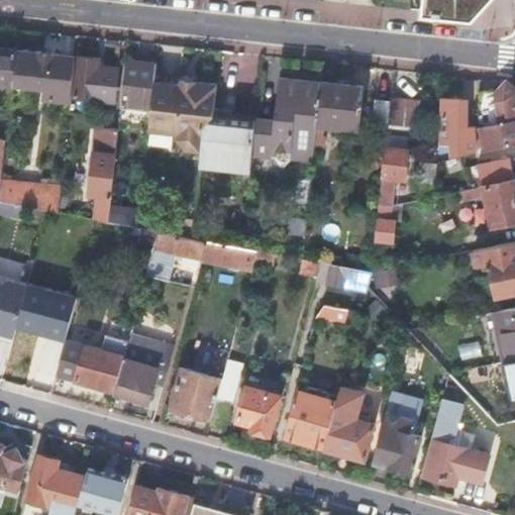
[(407,0),(409,9),(419,9),(419,18),(471,23),(494,0),(407,0)]
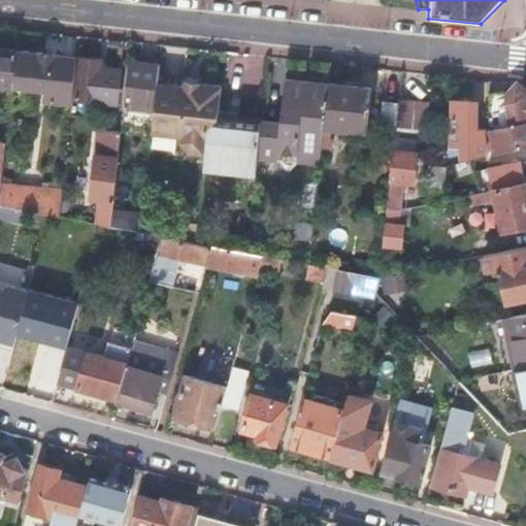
[(0,84),(11,86),(14,51),(0,48),(0,84)]
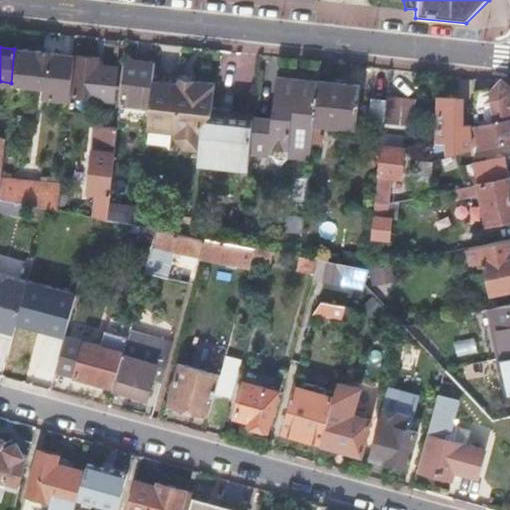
[(14,49),(11,83),(41,86),(41,97),(69,100),(74,55),(52,53),(14,49)]
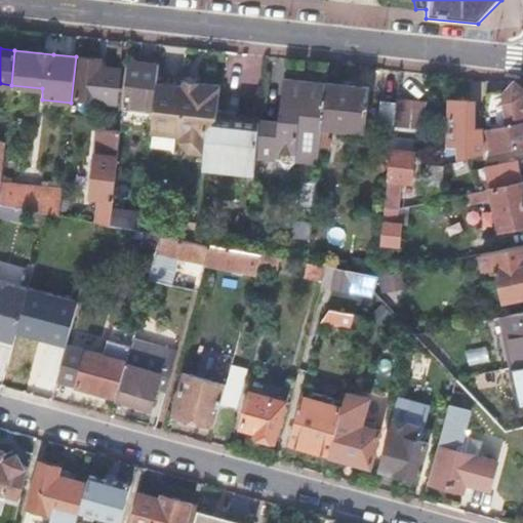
[(80,56),(75,97),(115,102),(119,70),(97,68),(99,59),(80,56)]
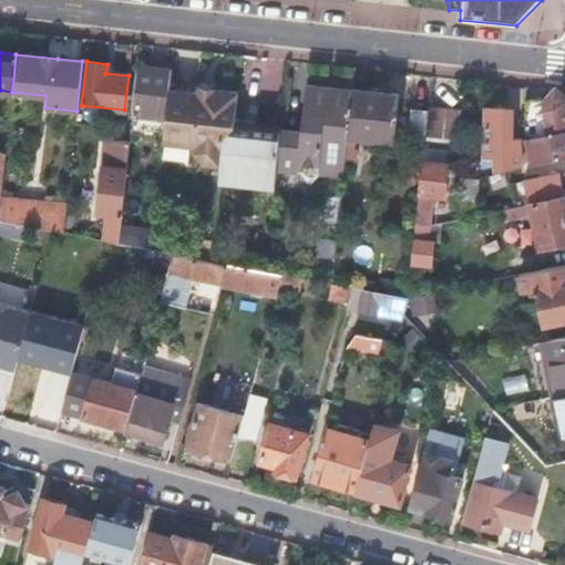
[(171,71),(137,67),(132,114),(165,117),(166,103),(168,90),(171,71)]
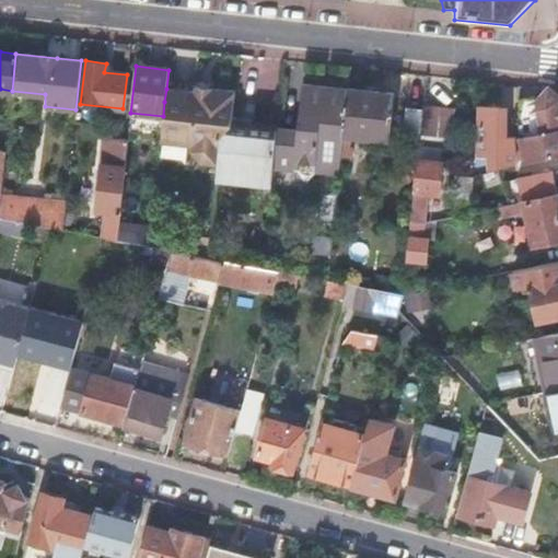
[(277,128),(272,167),(338,174),(339,160),(343,134),(347,89),(302,84),(297,129),(277,127),(277,128)]
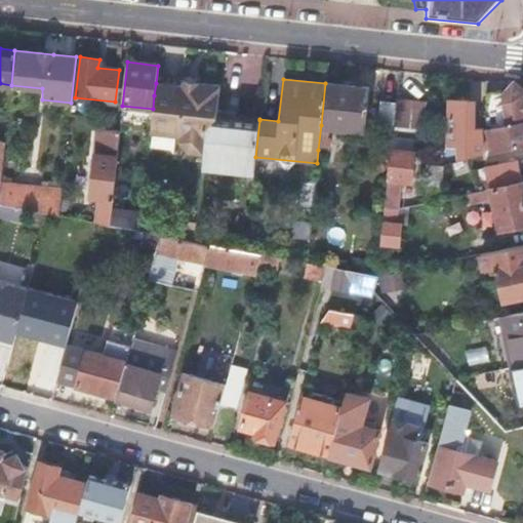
[(217,115),(220,84),(198,82),(185,81),(184,86),(156,83),(154,95),(153,109),(149,148),(168,150),(171,154),(184,155),(188,152),(203,154),(206,126),(217,115)]
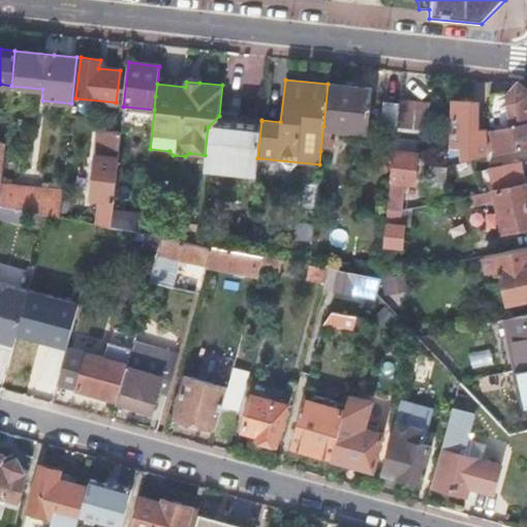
[(372,89),(328,84),(323,126),(330,127),(367,131),(372,89)]
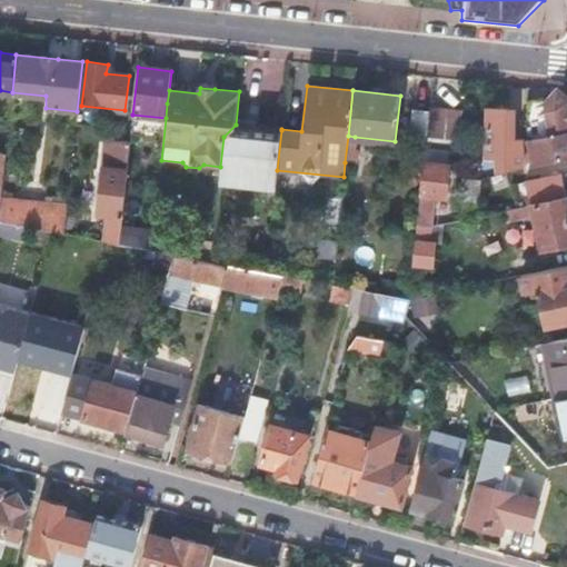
[(533,165),(566,157),(566,100),(556,90),(544,102),(527,102),(525,129),(533,165)]
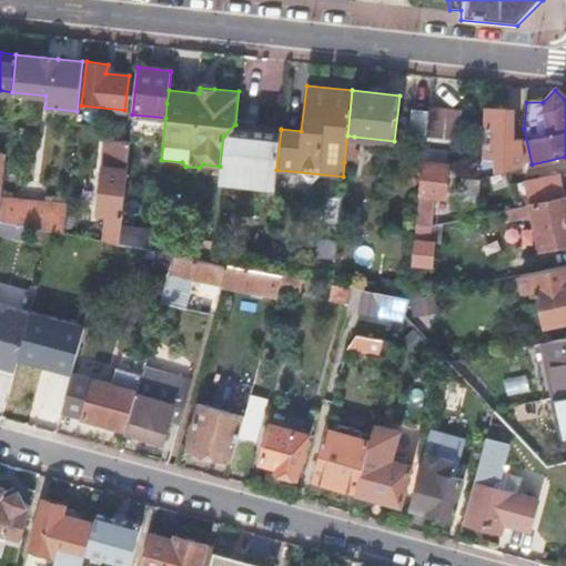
[(461,105),(430,102),(428,111),(425,144),(416,228),(430,225),(430,220),(433,193),(443,194),(444,194),(448,161),(455,161),(461,105)]
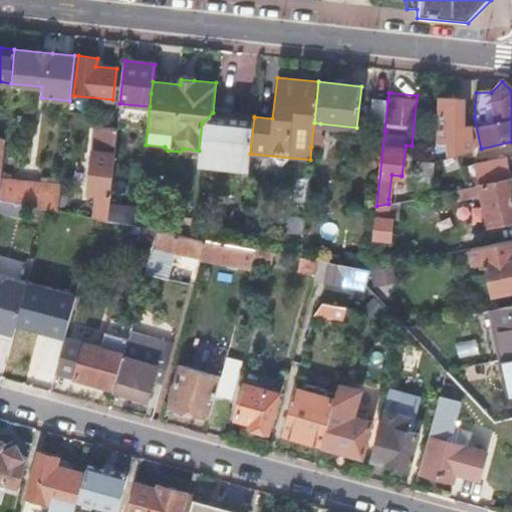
[(385,131),(388,100),(372,98),(369,129),(385,131)]
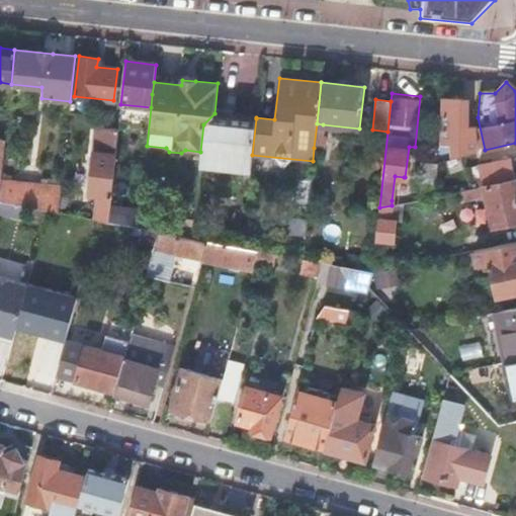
[(451,153),(481,146),(477,126),(464,126),(465,109),(460,109),(460,100),(445,100),(444,141),(451,141),(451,153)]
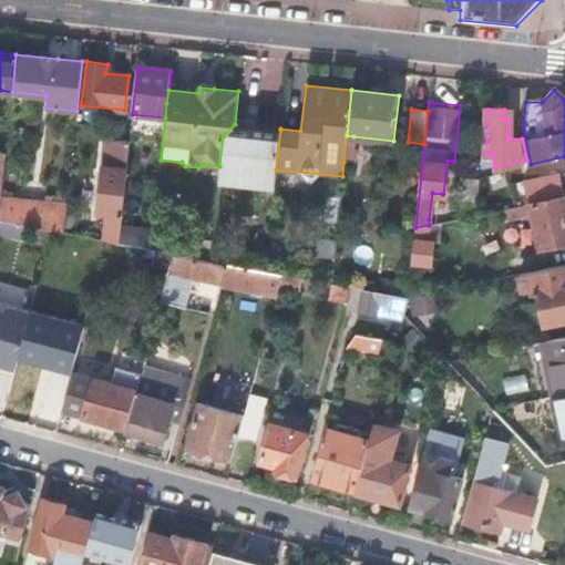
[(276,170),(280,130),(235,124),(223,136),(219,166),(218,178),(275,184),(276,170)]
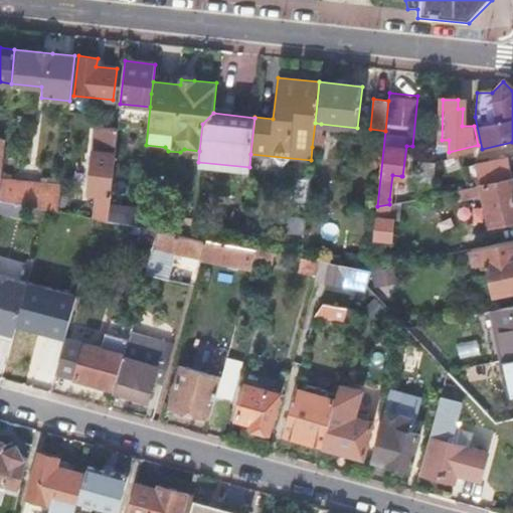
[(318,147),(321,124),(315,123),(312,147),(318,147)]
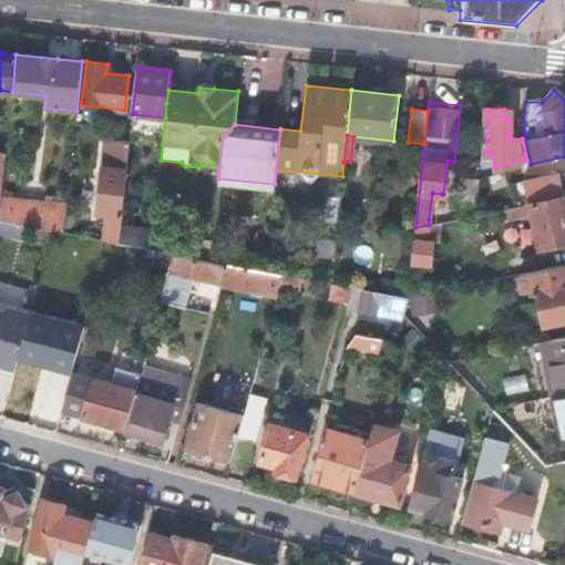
[(121,161),(123,141),(104,139),(102,158),(121,161)]
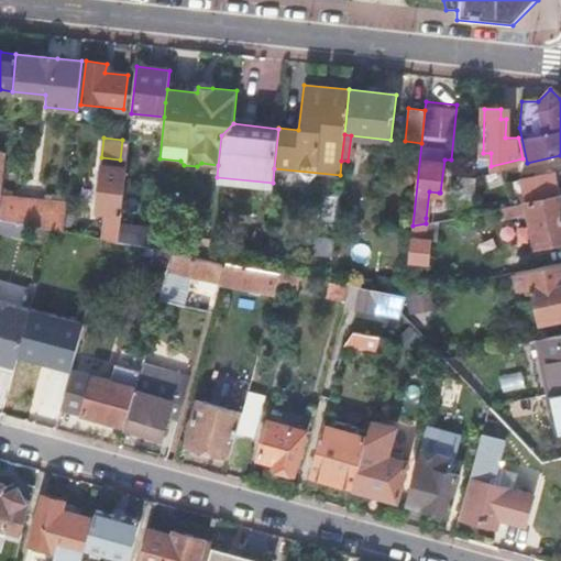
[(128,141),(122,140),(120,160),(101,157),(96,211),(106,212),(120,213),(128,141)]
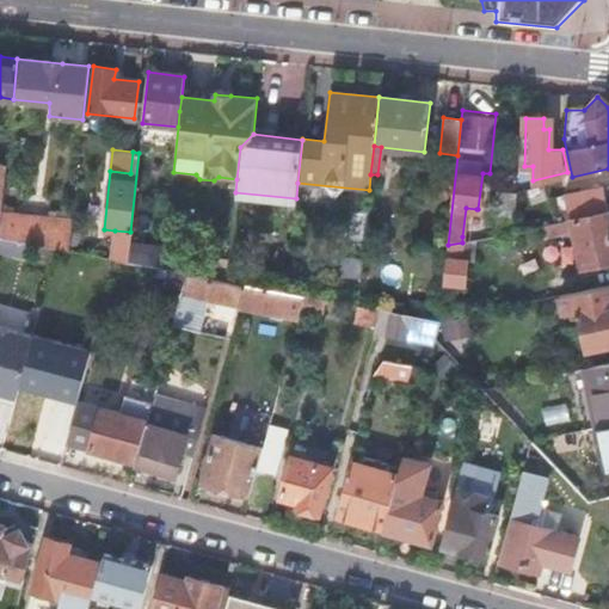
[(564,195),(570,220),(608,211),(603,188),(564,195)]
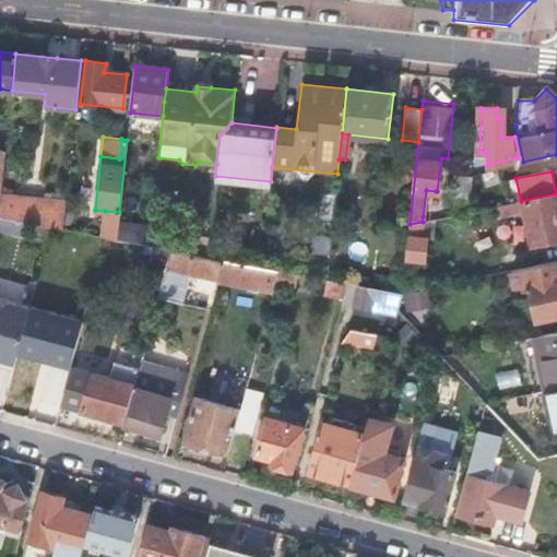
[(453,182),(450,216),(471,212),(471,179),(453,182)]
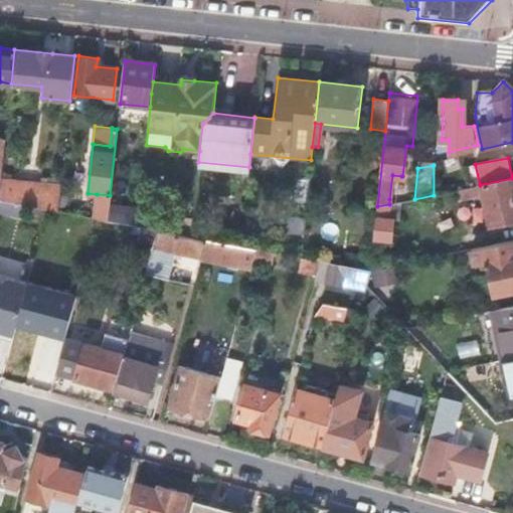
[(399,197),(401,176),(392,175),(389,199),(399,197)]
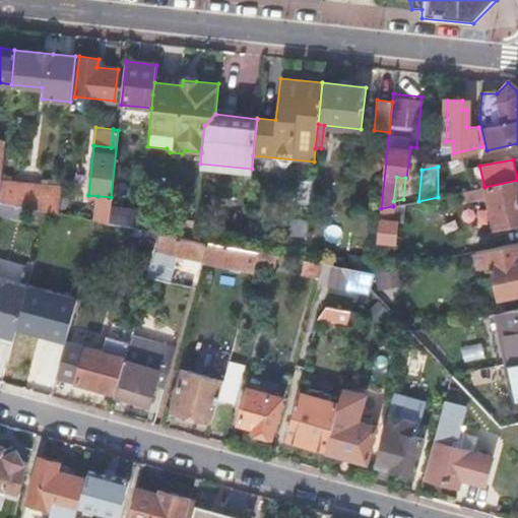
[(517,221),(517,184),(517,181),(486,187),(488,197),(494,227),(517,221)]
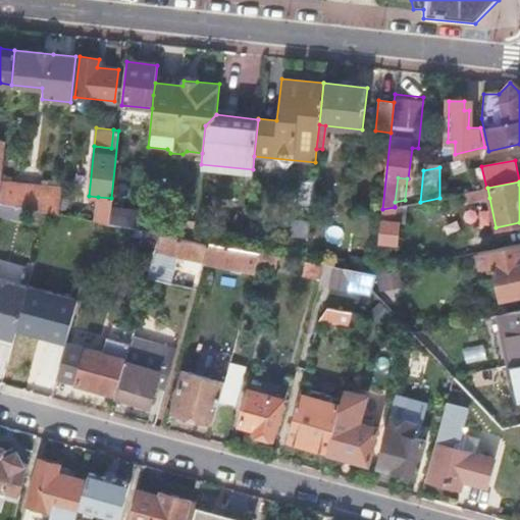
[(61,189),(0,184),(0,203),(20,207),(48,212),(58,214),(61,189)]
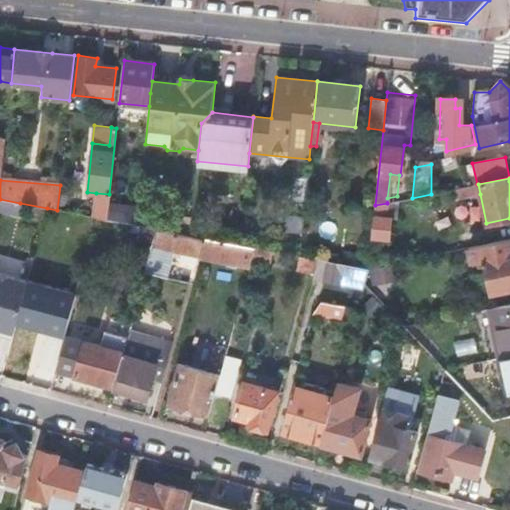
[(477,185),(449,190),(451,199),(480,194),(478,184),(477,185)]
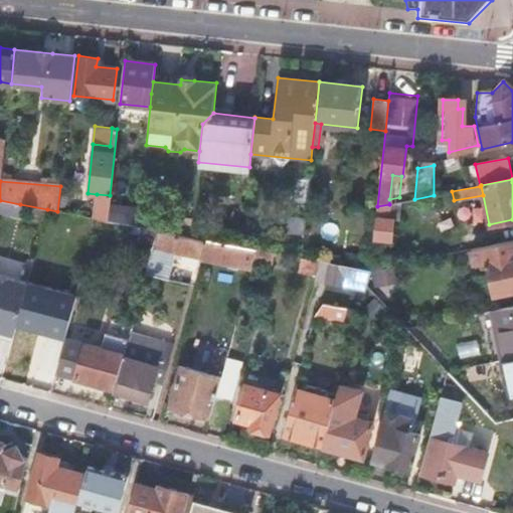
[(96,201),(94,218),(97,218),(107,220),(109,203),(96,201)]
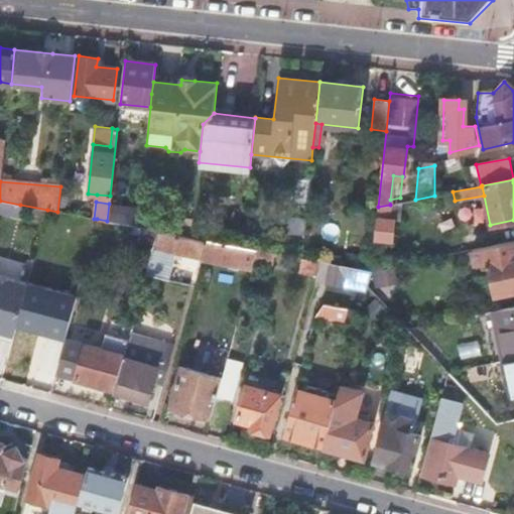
[(109,204),(107,221),(137,227),(139,209),(109,204)]
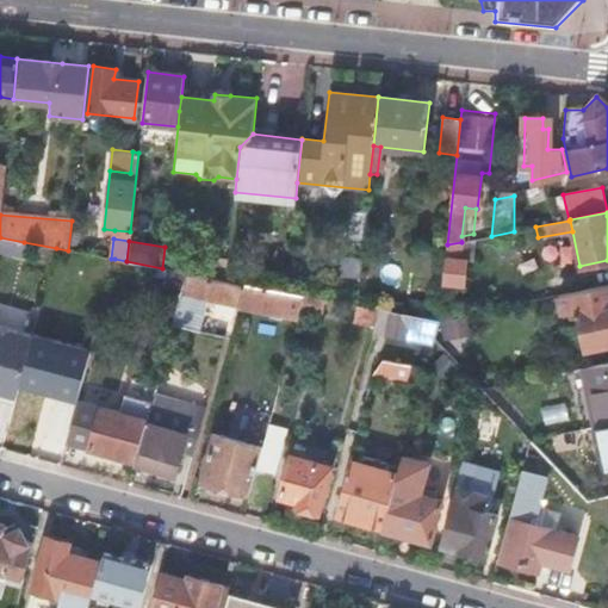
[(461,242),(447,244),(442,281),(463,284),(466,260),(459,259),(461,242)]
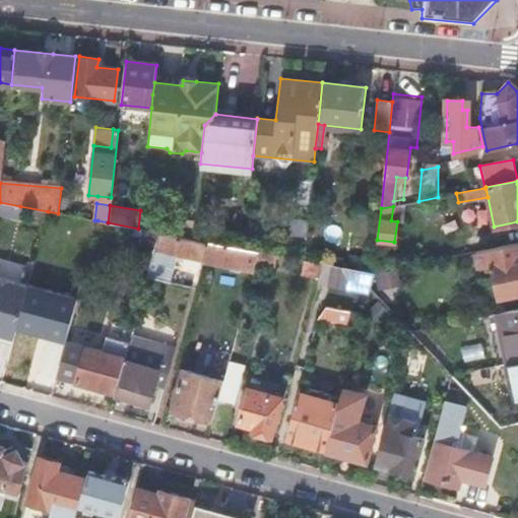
[(185,238),(158,233),(146,277),(167,282),(175,254),(202,260),(207,242),(192,239),(185,238)]
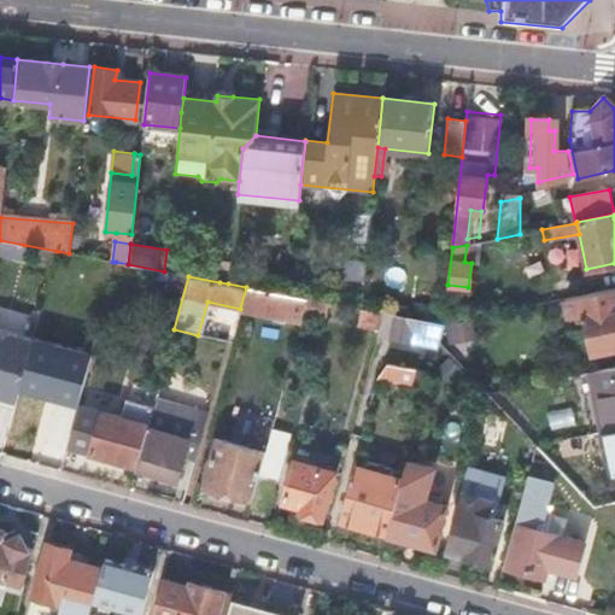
[(246,287),(240,309),(240,311),(296,322),(299,306),(304,308),(306,298),(288,296),(246,287)]
